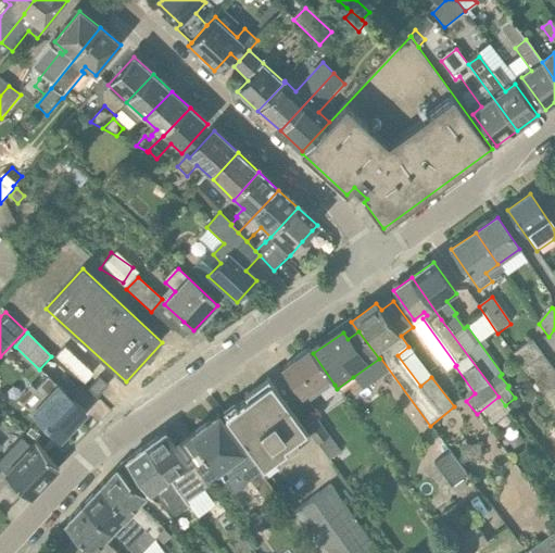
[(522,365),(541,353),(532,341),(515,354),(522,365)]
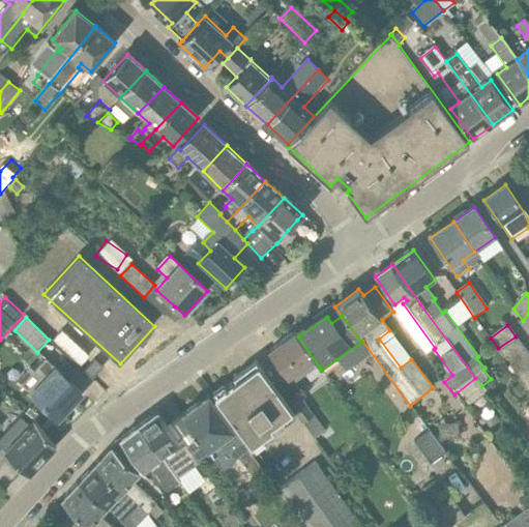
[(61,331),(53,341),(81,366),(89,356),(61,331)]
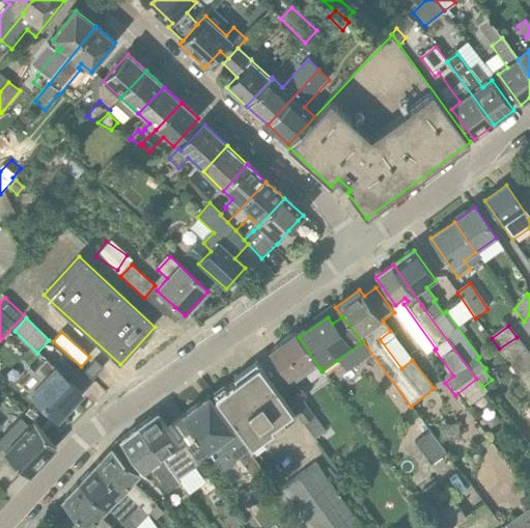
[(297,334),(271,353),(294,386),(319,367),(299,337),(297,334)]
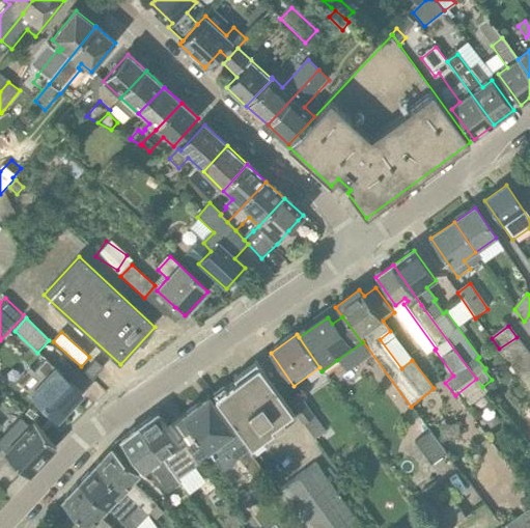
[(507,360),(524,348),(517,337),(499,349),(507,360)]
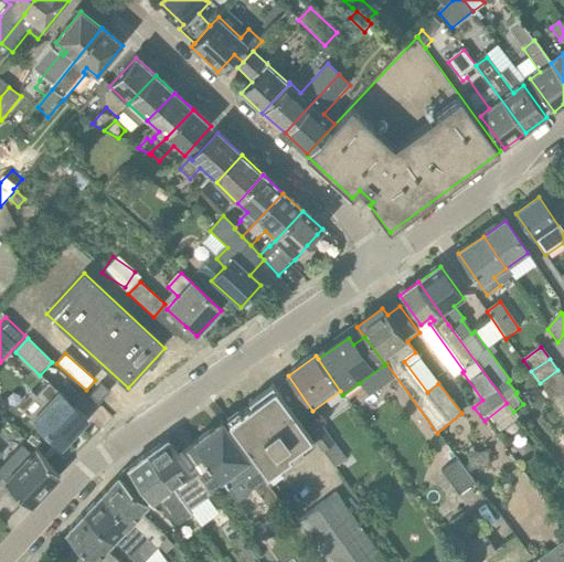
[(549,394),(563,382),(563,379),(557,370),(540,383),(549,394)]
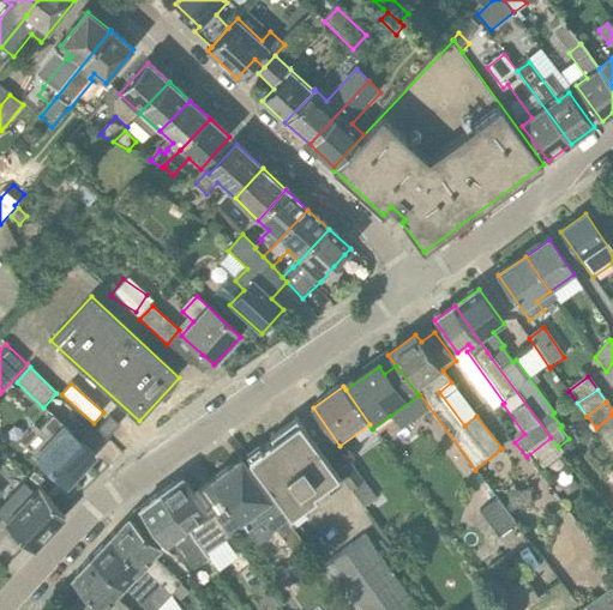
[(605,441),(612,434),(612,415),(596,428),(605,441)]
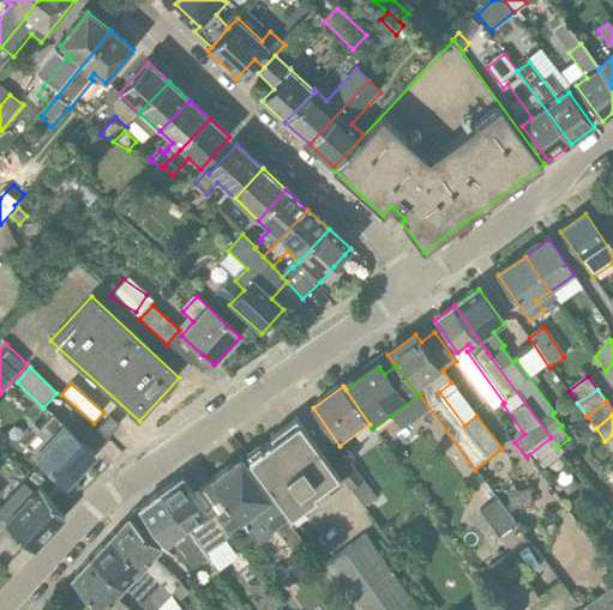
[(36,427),(20,444),(67,488),(95,457),(53,418),(41,430),(36,427)]
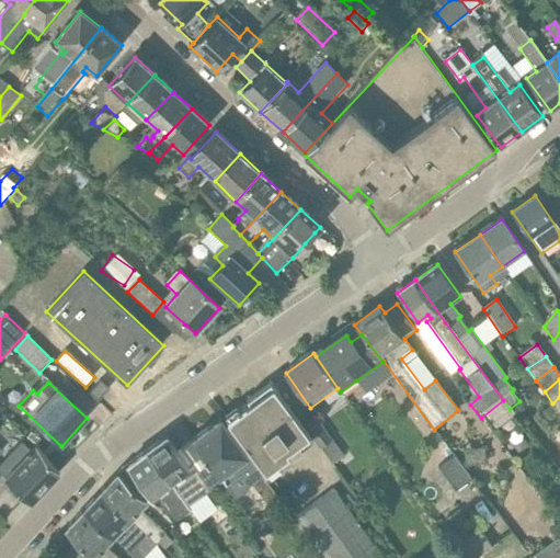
[(110,391),(101,383),(90,395),(99,402),(110,391)]
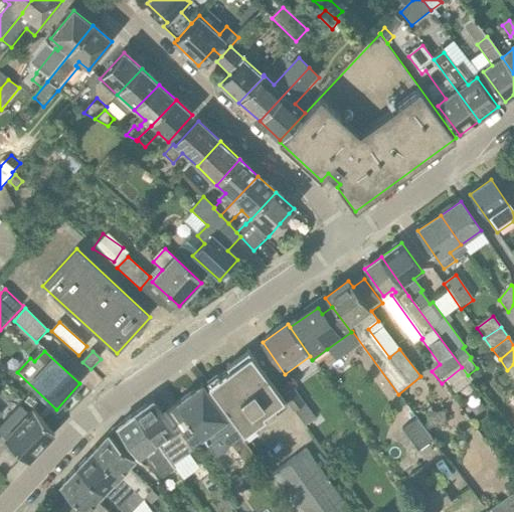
[(208,386),(243,435),(266,418),(265,415),(284,400),(254,360),(235,374),(229,366),(226,368),(229,371),(208,386)]
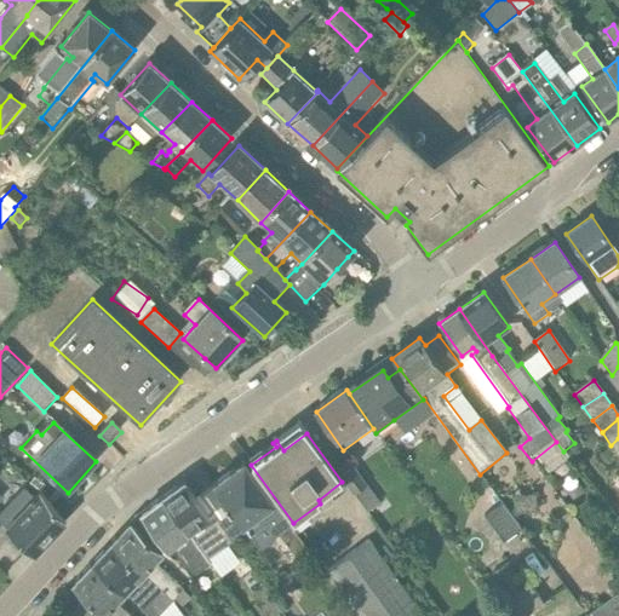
[(338,472),(367,513),(380,505),(350,462),(338,472)]
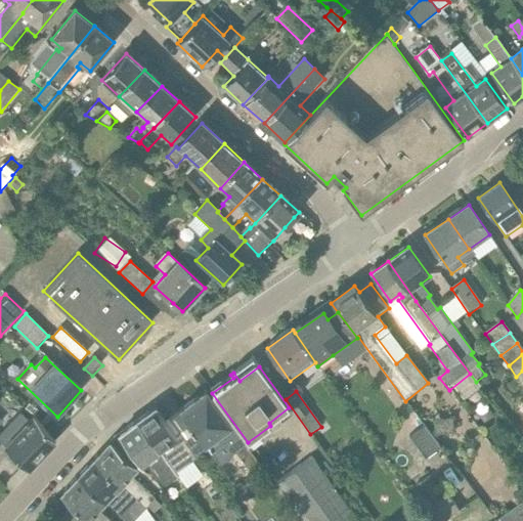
[(246,447),(232,428),(207,392),(180,411),(169,420),(179,434),(185,443),(198,434),(212,456),(224,445),(232,457),(235,454),(245,468),(256,460),(247,446),(246,447)]
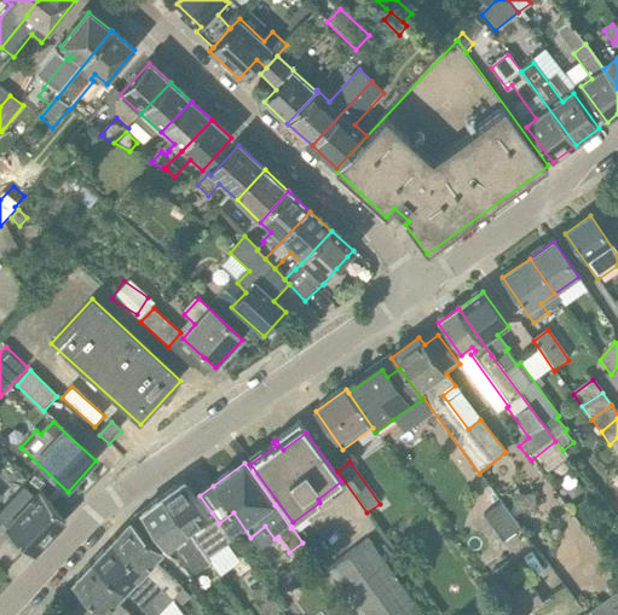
[(212,512),(208,516),(184,482),(162,499),(207,562),(208,561),(215,556),(232,544),(219,523),(212,512)]
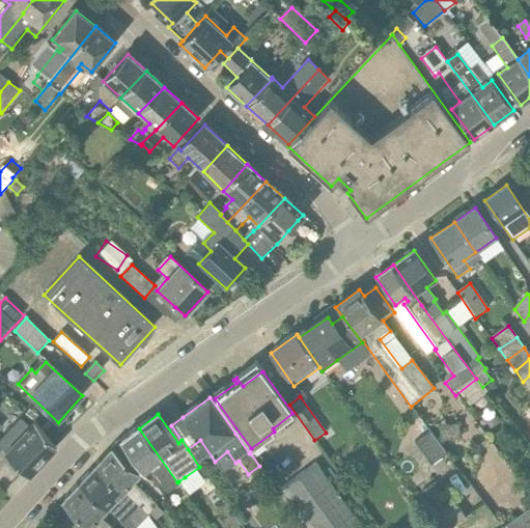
[(25,424),(2,450),(24,470),(30,476),(56,447),(30,423),(28,426),(25,424)]
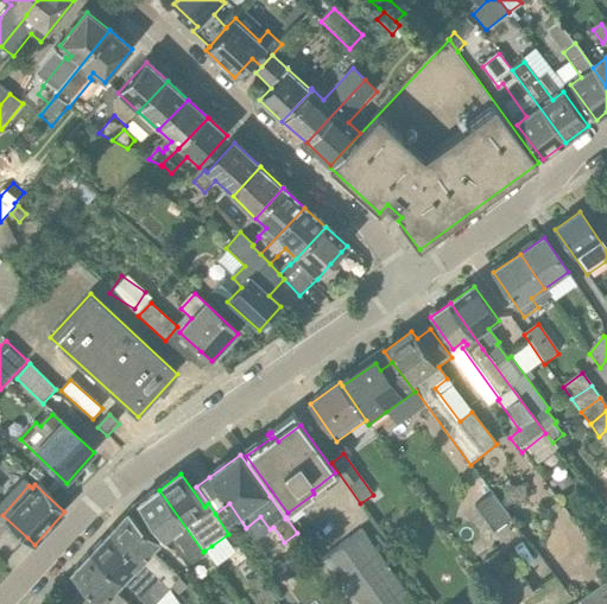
[(159,490),(138,504),(164,541),(172,535),(193,565),(207,554),(204,551),(203,552),(159,490)]
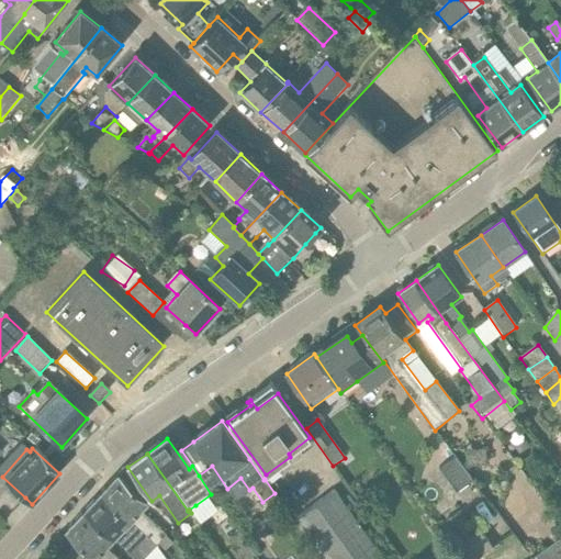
[(439,470),(457,493),(473,482),(456,458),(439,470)]
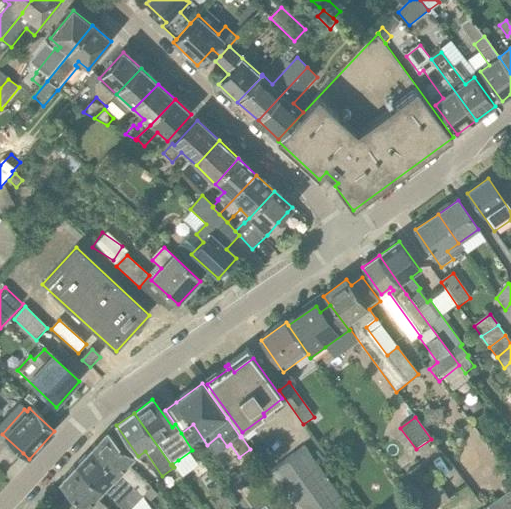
[(128,465),(136,458),(108,433),(92,449),(144,497),(152,488),(128,465)]
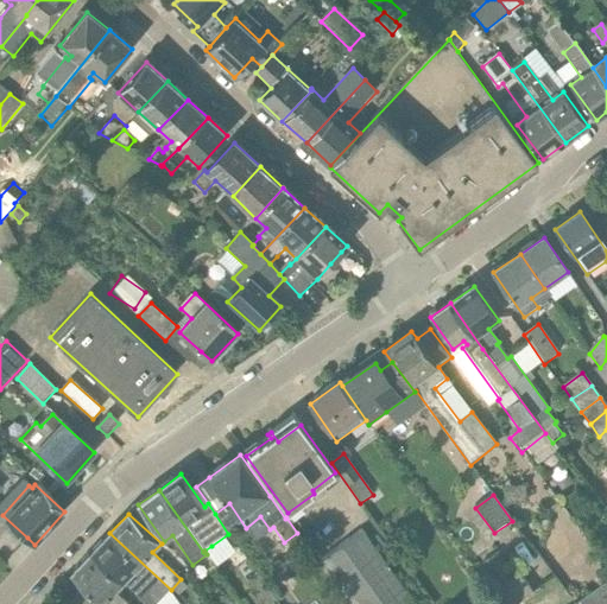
[(0,516),(0,534),(16,550),(27,538),(2,515),(0,516)]
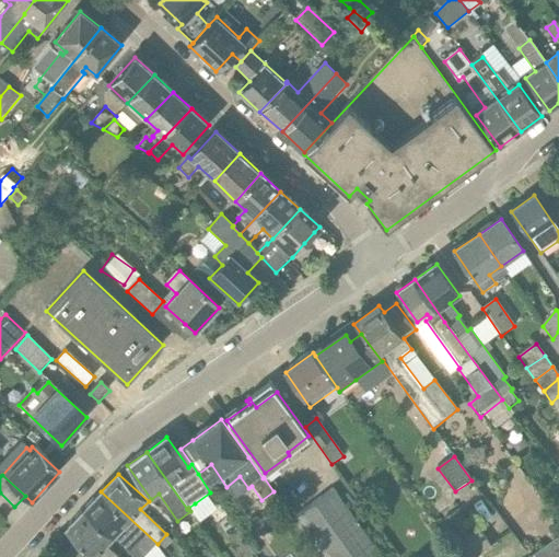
[(381,556),(335,490),(298,517),(325,556),(381,556)]
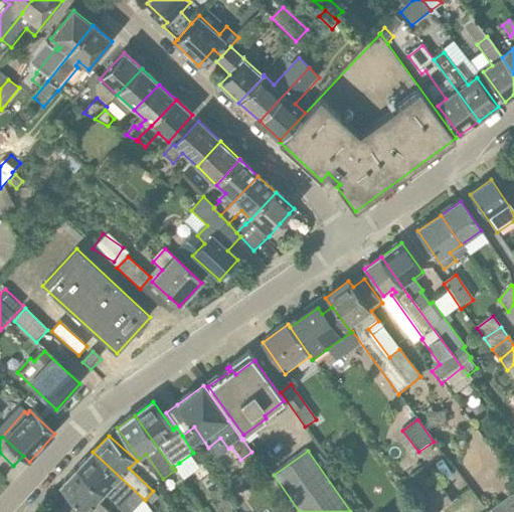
[(104,495),(122,511),(133,511),(143,501),(145,500),(93,452),(77,469),(105,494),(104,495)]
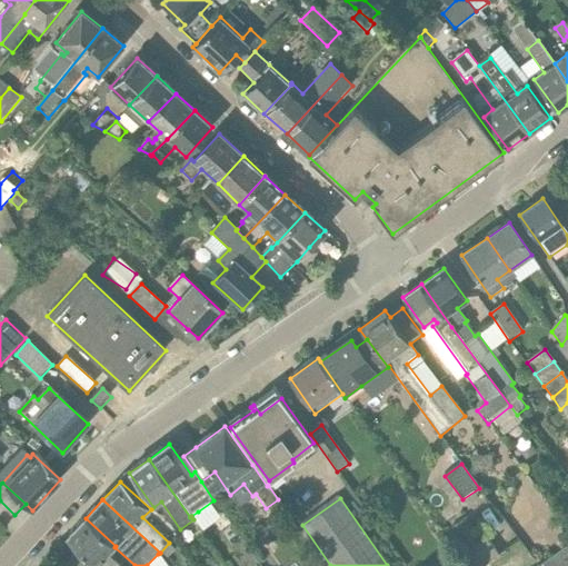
[(0,522),(5,526),(15,515),(0,500),(0,522)]
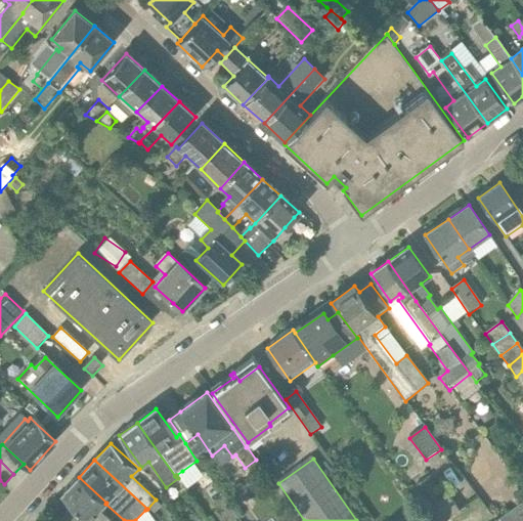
[(105,504),(106,503),(79,477),(62,494),(77,509),(87,520),(109,520),(98,511),(105,504)]
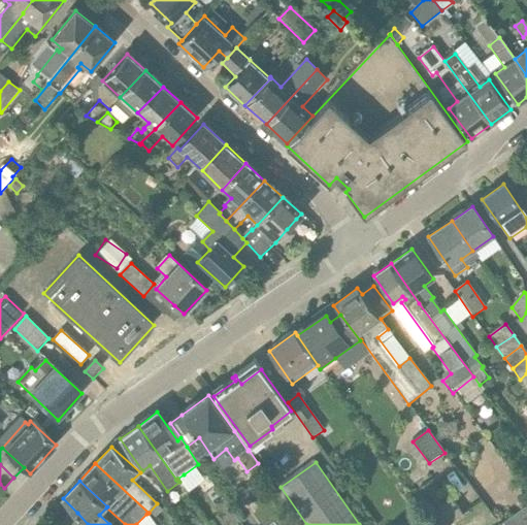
[(448,500),(433,481),(419,492),(433,512),(448,500)]
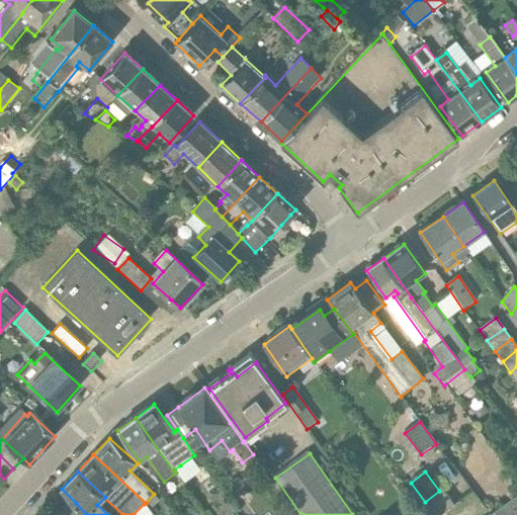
[(439,491),(425,502),(421,505),(428,514),(441,514),(454,506),(441,489),(439,491)]
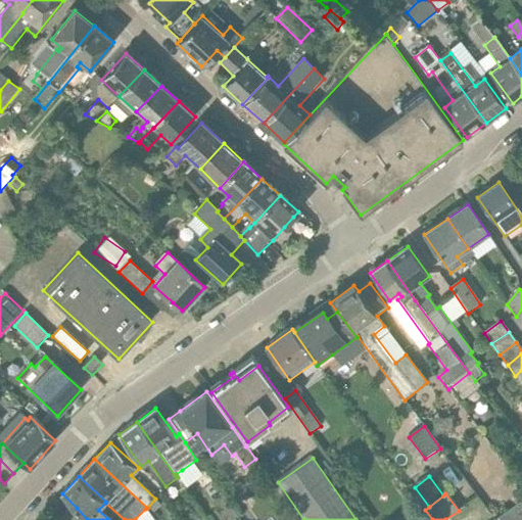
[(521,502),(499,519),(521,519),(521,502)]
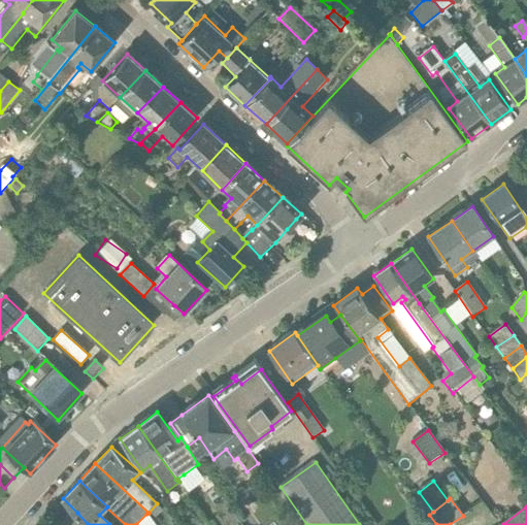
[(78,524),(69,516),(62,524),(57,520),(53,524),(78,524)]
